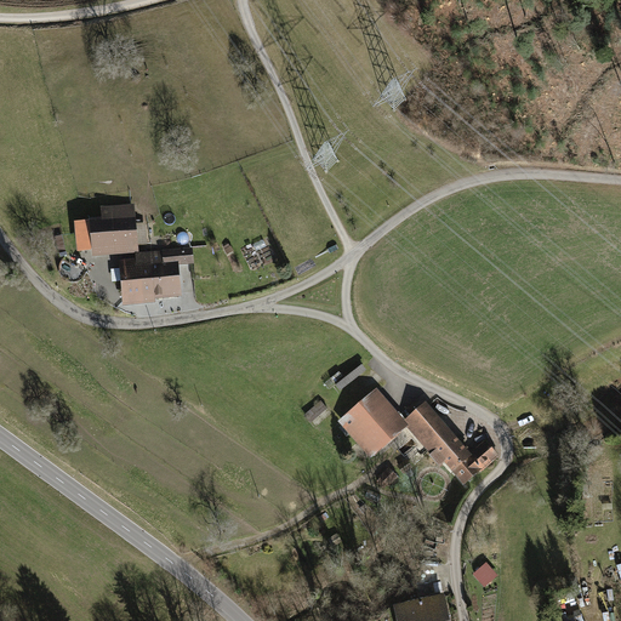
[(136,224),(134,205),(131,205),(102,208),(103,220),(91,220),(91,222),(75,223),(77,235),(78,250),(93,249),(93,255),(138,251),(137,246),(136,224)]
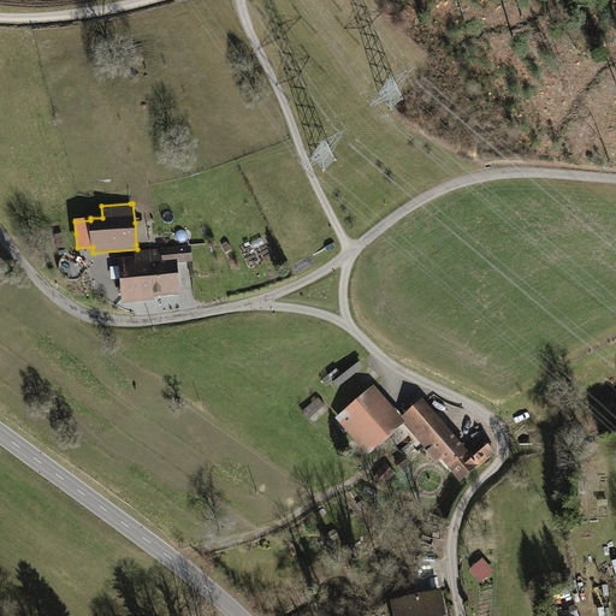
[(135,223),(136,244),(147,243),(146,221),(135,223)]
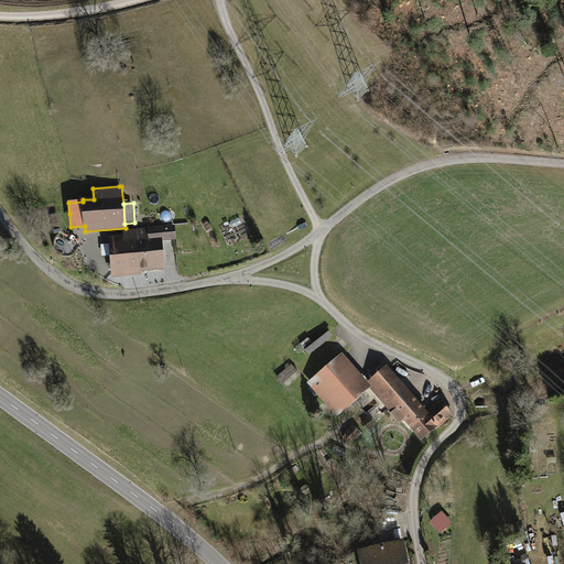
[(55,214),(50,215),(55,229),(60,227),(55,214)]
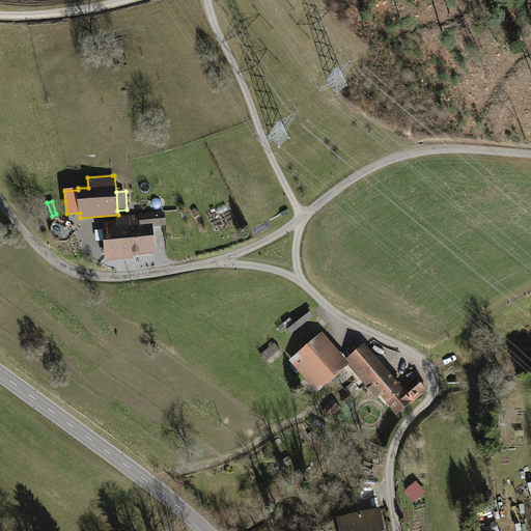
[(165,224),(164,213),(116,217),(116,221),(103,223),(106,259),(132,257),(132,254),(152,252),(150,226),(165,224)]
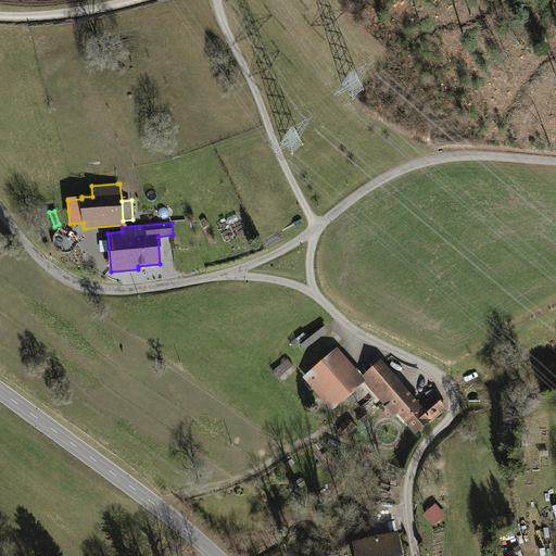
[(305,351),(329,331),(325,327),(301,346),(305,351)]
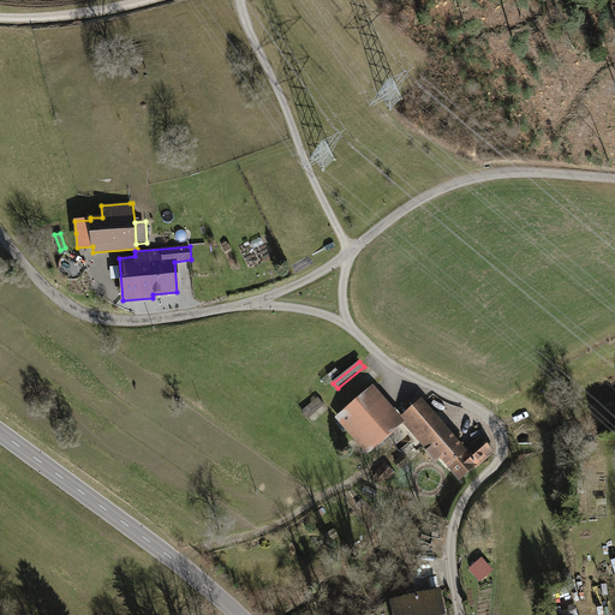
[(401,417),(374,384),(335,418),(368,455),(405,424),(437,461),(442,458),(460,479),(494,452),(482,437),(466,451),(422,399),(401,417)]
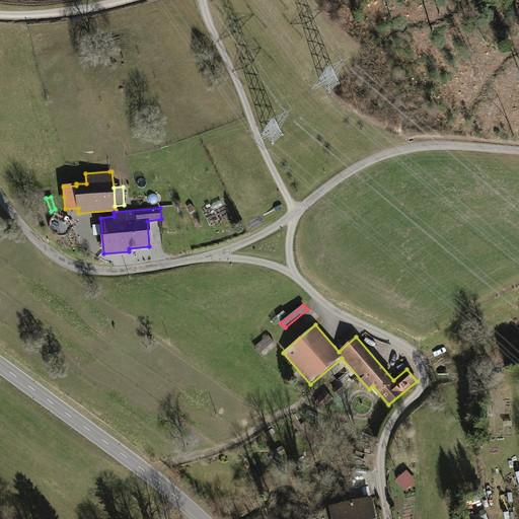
[(268,336),(254,348),(264,358),(277,346),(268,336)]
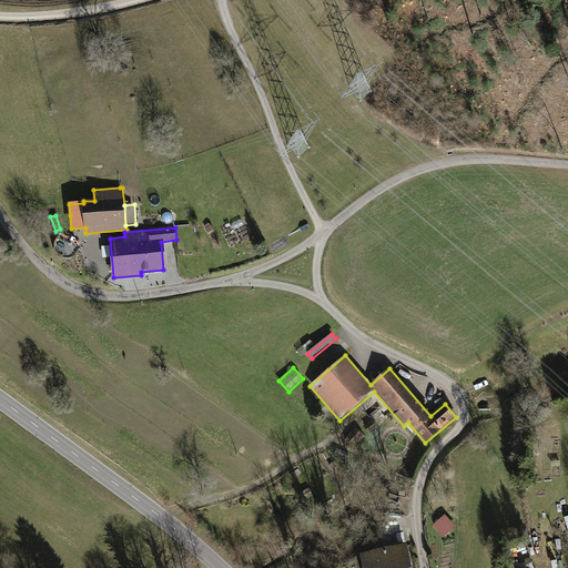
[(377,427),(373,421),(364,426),(369,434),(377,427)]
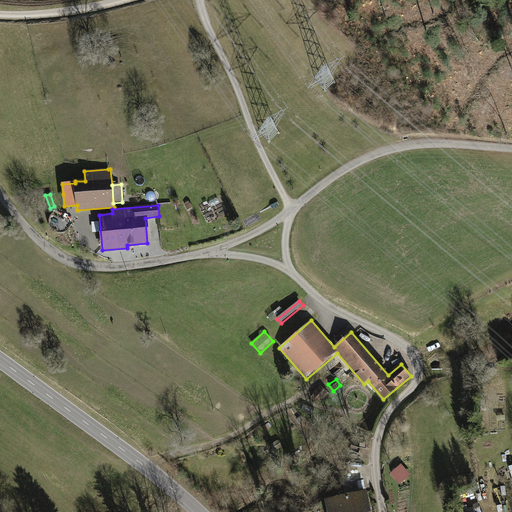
[(321,401),(329,394),(321,385),(313,393),(314,394),(311,397),(317,403),(320,400),(321,401)]
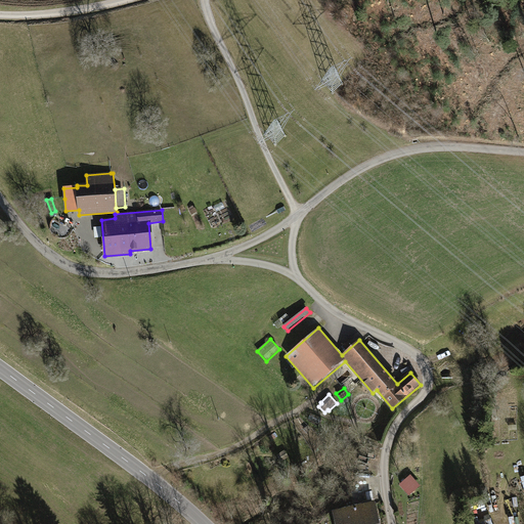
[(310,413),(308,419),(319,425),(321,419),(310,413)]
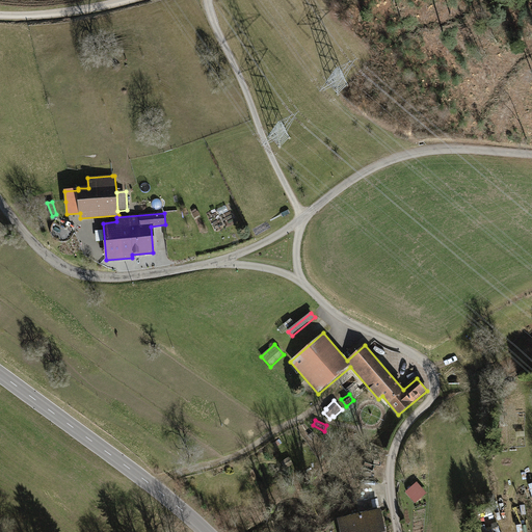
[(293,463),(289,457),(281,462),(285,469),(293,463)]
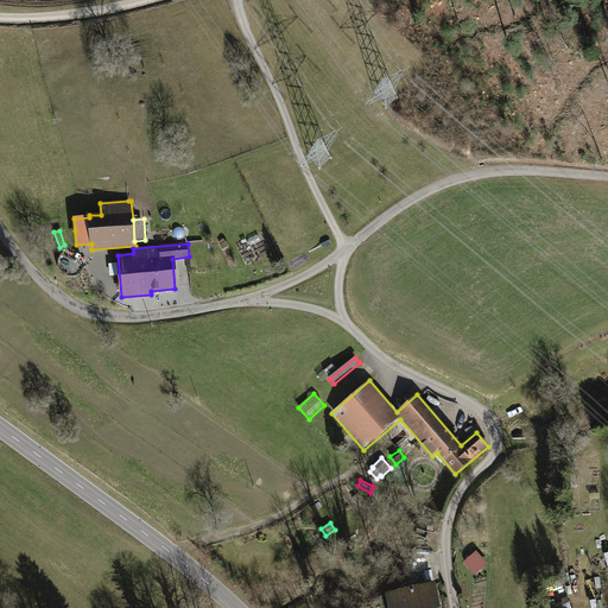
[(482,558),(476,551),(463,563),(474,576),(488,564),(482,558)]
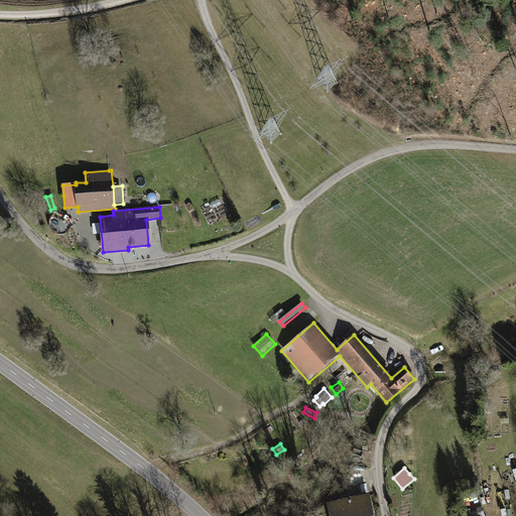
[(423,481),(414,482),(415,492),(424,491),(423,481)]
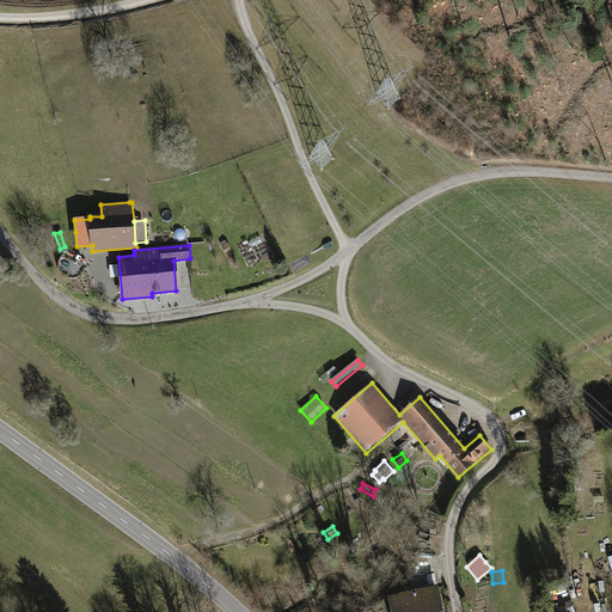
[(444,611),(439,587),(389,598),(391,611),(444,611)]
